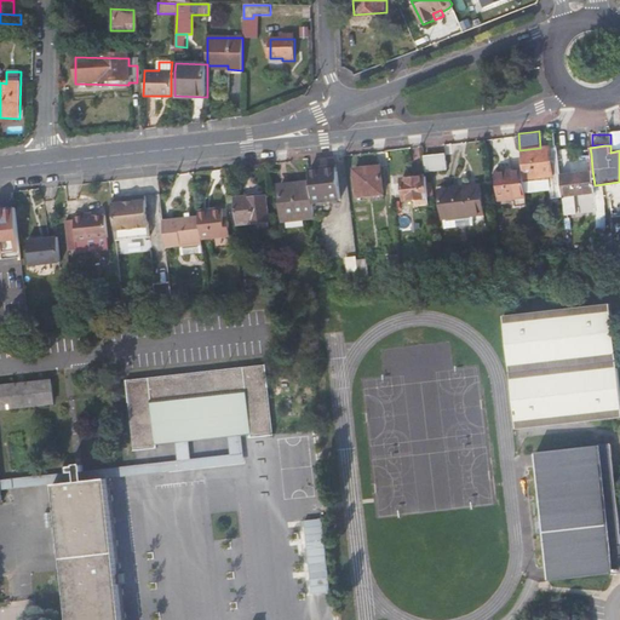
[(552,176),(550,148),(550,147),(540,148),(520,150),(522,164),(523,179),(552,176)]
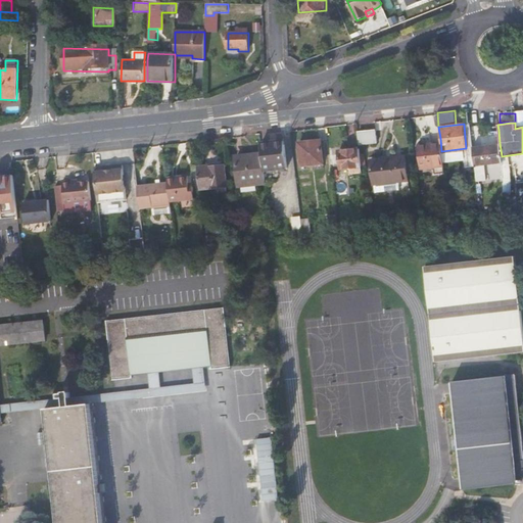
[(469,165),(474,164),(472,146),(470,124),(464,125),(466,148),(469,165)]
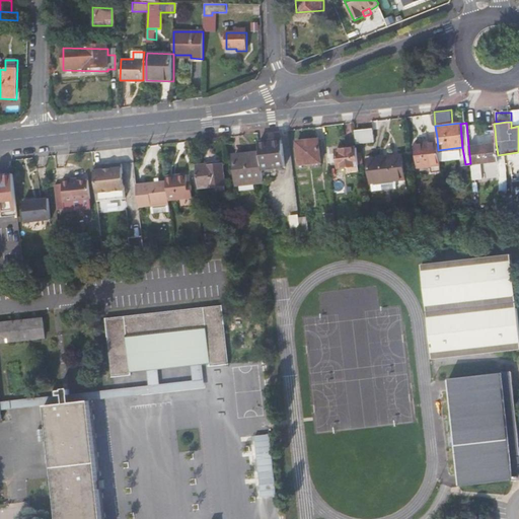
[(355,132),(356,143),(375,140),(373,130),(355,132)]
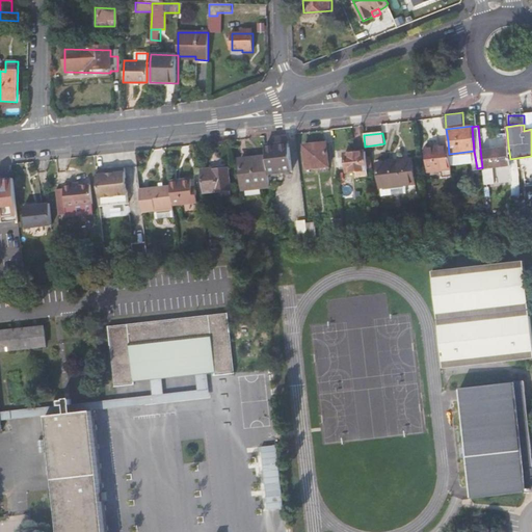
[(449,154),(448,140),(424,142),(427,165),(443,164),(444,170),(451,170),(449,154)]
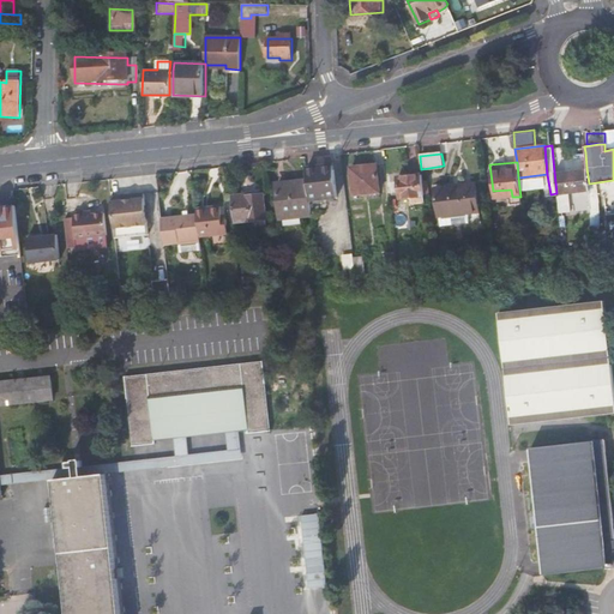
[(349,167),(353,194),(367,193),(368,199),(380,198),(380,191),(377,163),(349,167)]
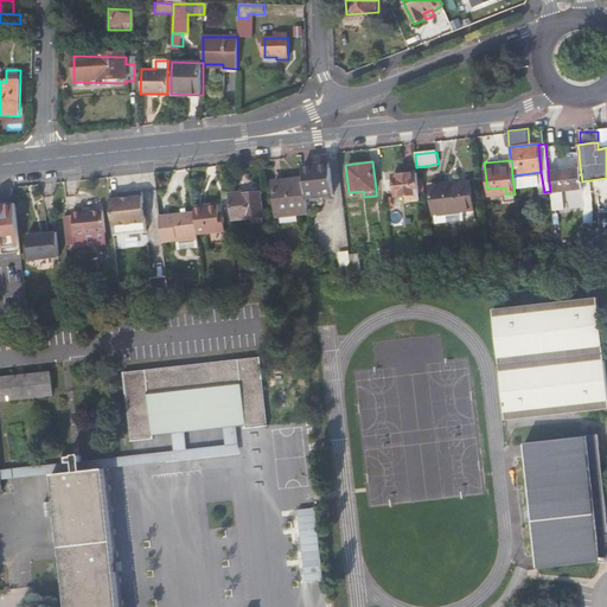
[(305,179),(306,197),(333,195),(330,163),(302,165),(305,179)]
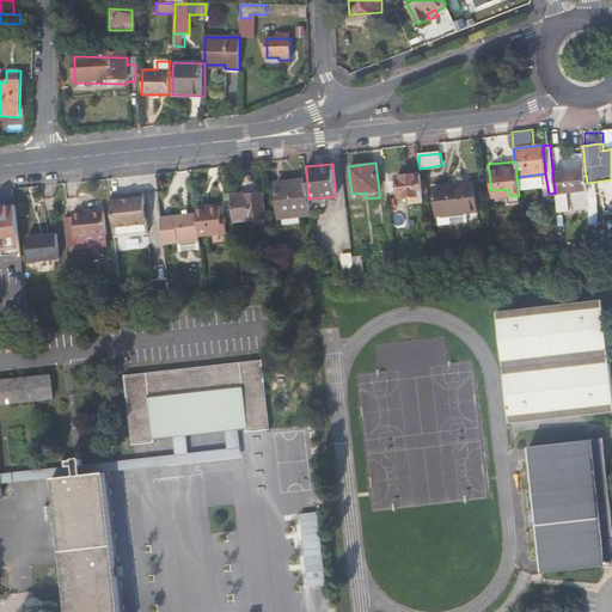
[(585,167),(552,171),(555,193),(555,194),(587,190),(587,183),(585,167)]
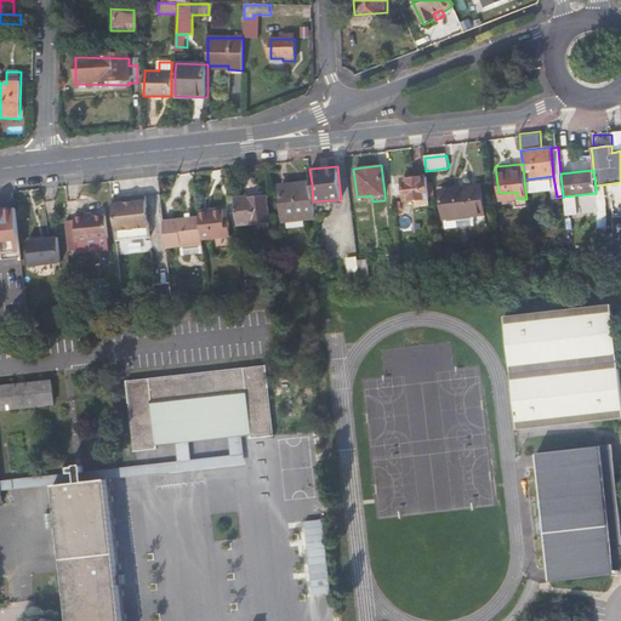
[(429,204),(426,175),(402,180),(404,200),(416,199),(417,206),(429,204)]
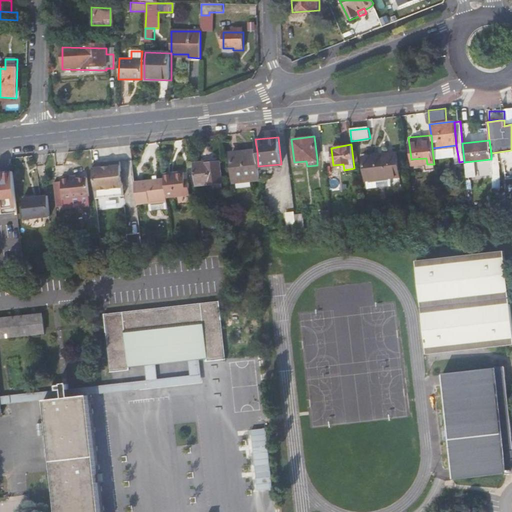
[(258,166),(257,151),(230,153),(233,181),(234,181),(244,179),(252,179),(260,178),(258,166)]
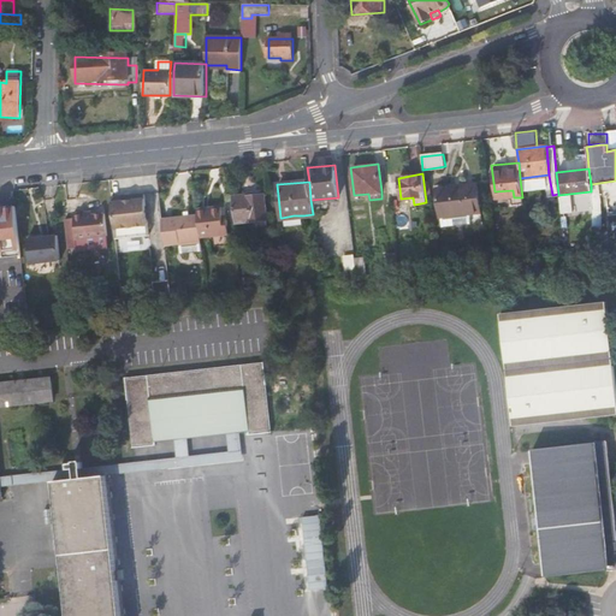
[(473,223),(473,221),(472,212),(481,212),(477,183),(437,188),(440,217),(442,217),(443,227),(473,223)]
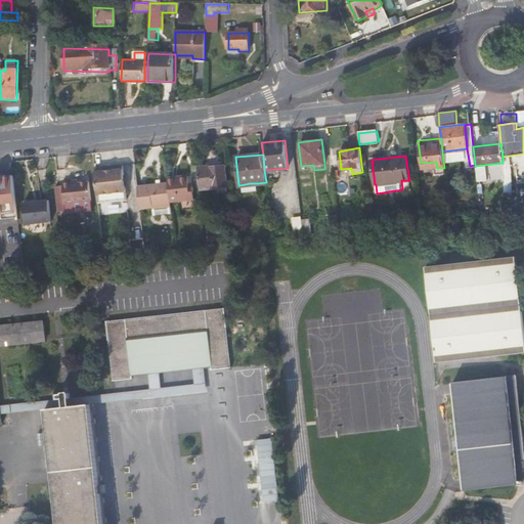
[(197,168),(200,189),(227,186),(225,165),(197,168)]
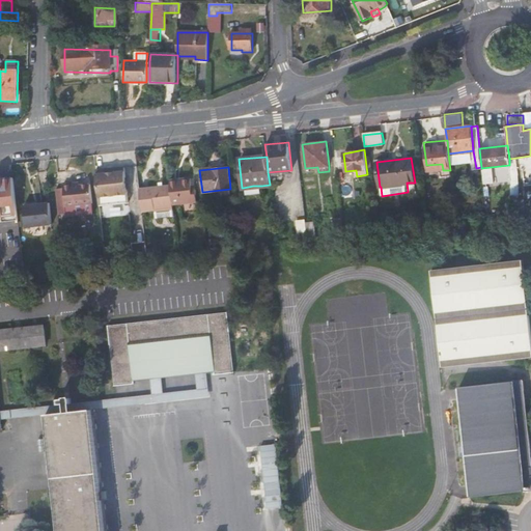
[(124,168),(95,171),(100,206),(128,204),(124,168)]
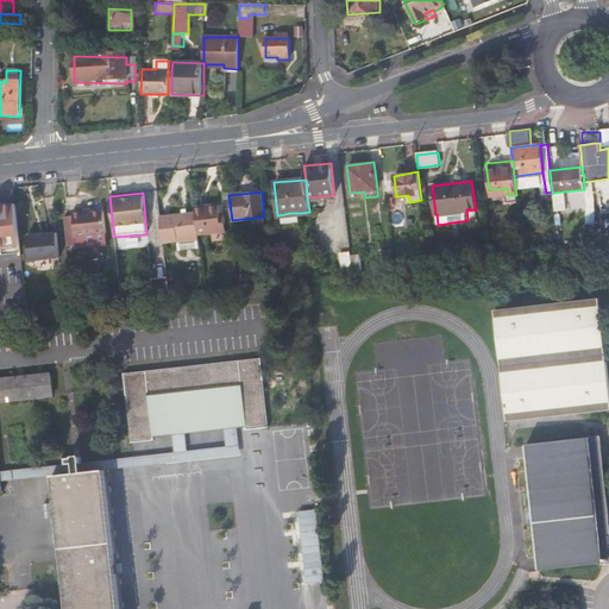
[(16,205),(0,206),(0,249),(20,248),(16,205)]
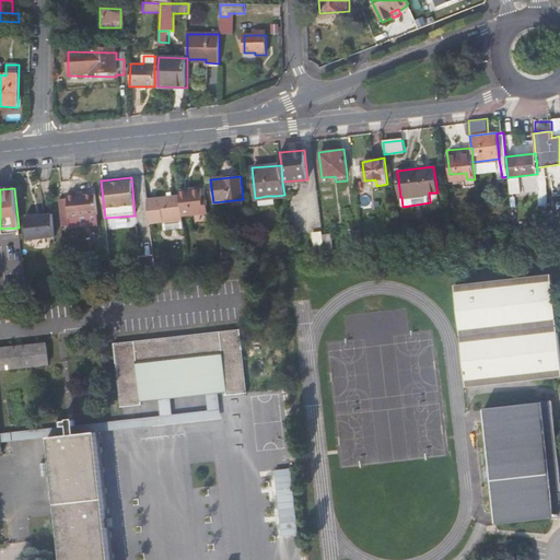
[(179,196),(182,214),(208,212),(206,196),(201,197),(200,188),(179,190),(179,196)]
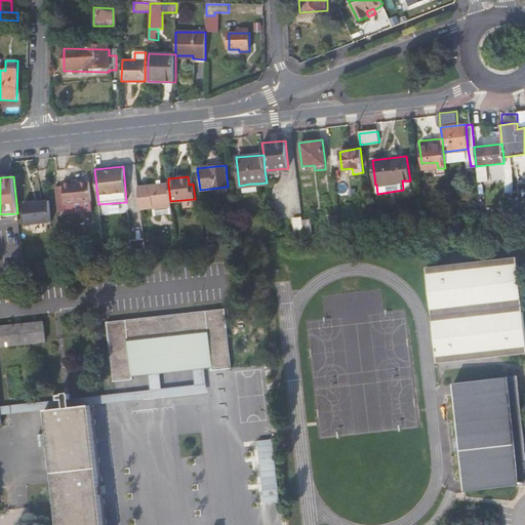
[(170,201),(168,184),(162,185),(161,180),(157,180),(157,185),(137,188),(140,208),(152,206),(154,216),(172,214),(171,206),(170,201)]
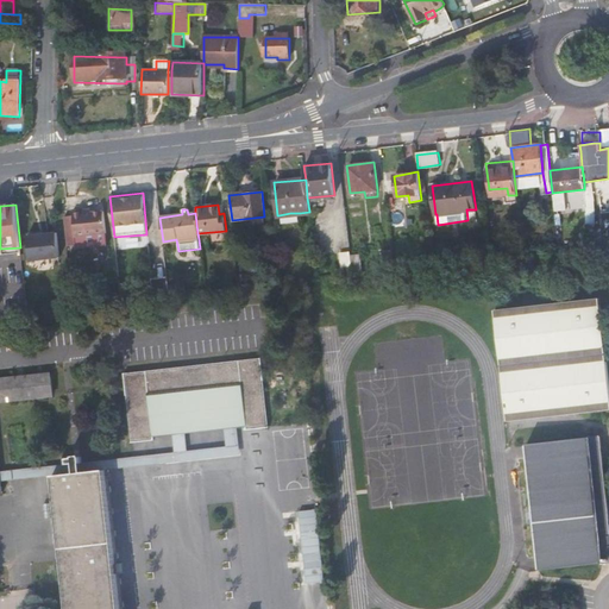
[(83,212),(74,213),(74,217),(64,218),(67,246),(77,245),(76,238),(107,234),(105,212),(90,213),(85,214),(83,212)]
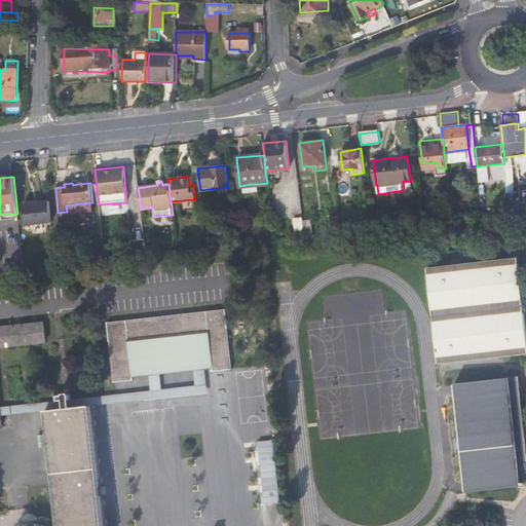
[(251,184),(240,186),(242,193),(259,191),(259,184),(251,184)]
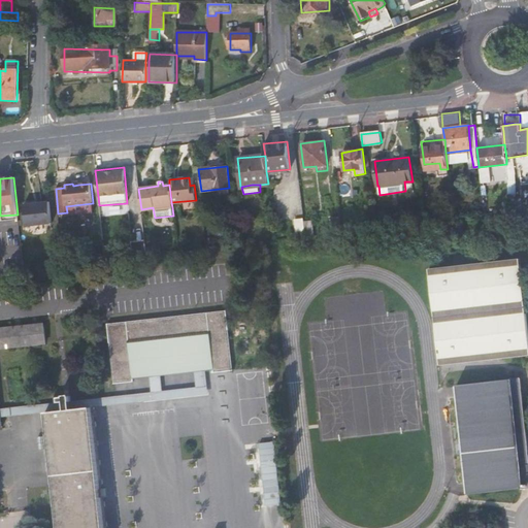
[(47,202),(24,204),(26,225),(50,224),(47,202)]
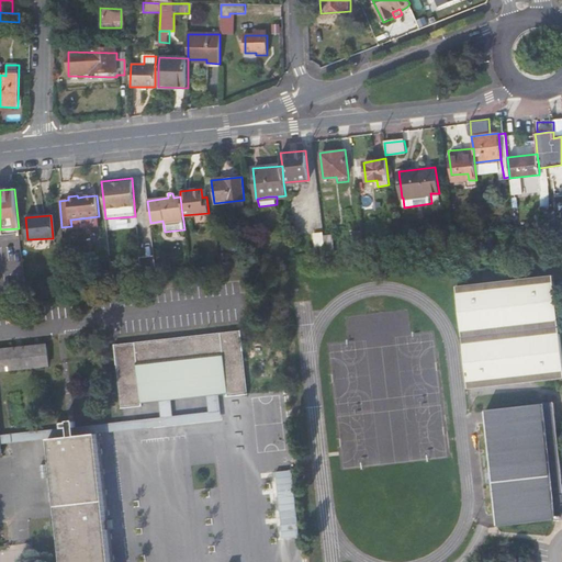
[(363,246),(361,231),(352,232),(355,243),(355,247),(363,246)]
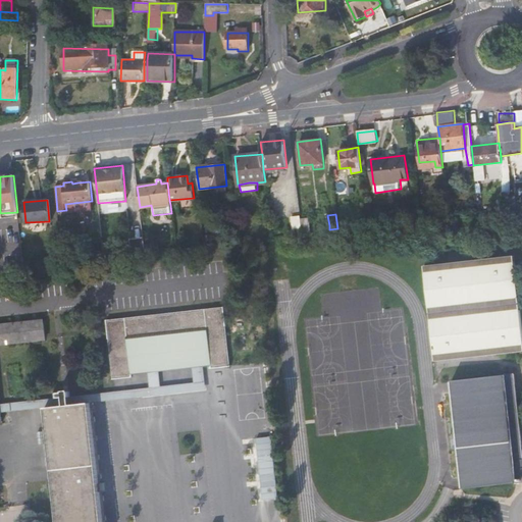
[(300,218),(300,215),(291,217),(294,235),(302,233),(300,218)]
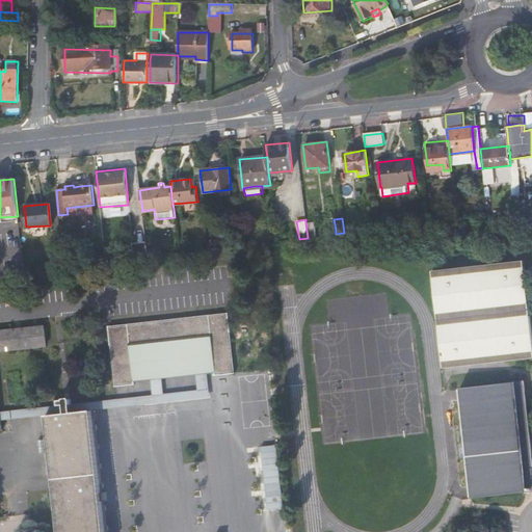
[(336,234),(336,230),(316,232),(315,221),(306,222),(308,238),(336,234)]
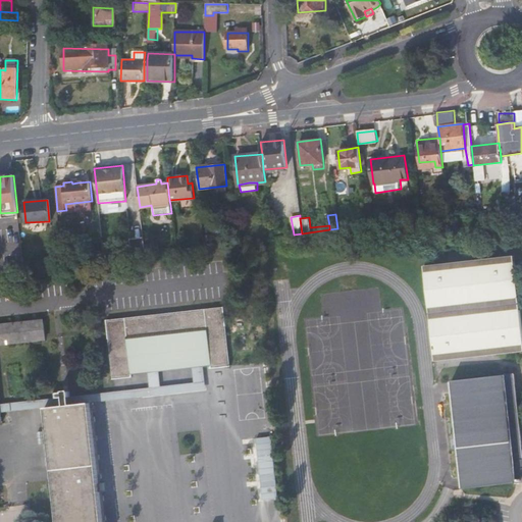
[(143,237),(128,239),(131,254),(144,252),(143,237)]
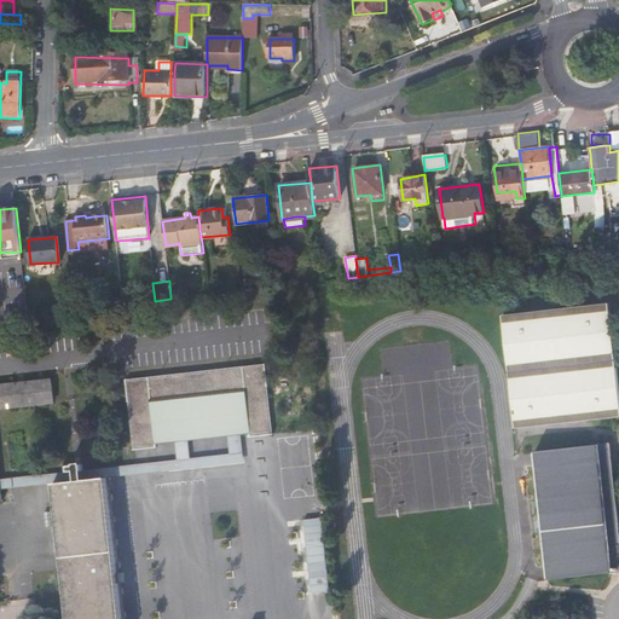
[(180,287),(171,289),(172,299),(181,298),(180,287)]
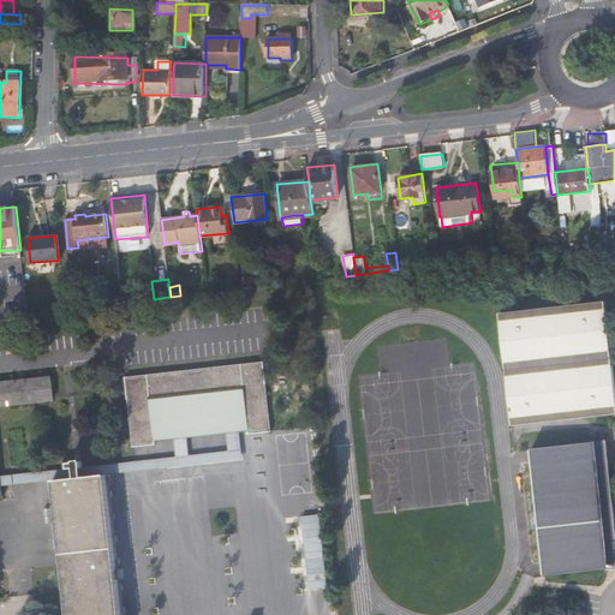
[(614,412),(614,384),(605,302),(547,308),(500,314),(512,425),(614,412)]
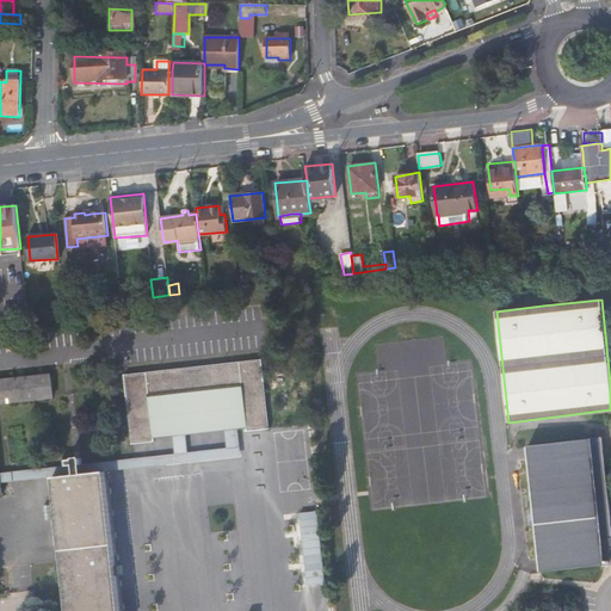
[(244,387),(247,427),(247,431),(271,429),(263,359),(125,375),(133,443),(154,442),(154,438),(149,396),(244,387)]
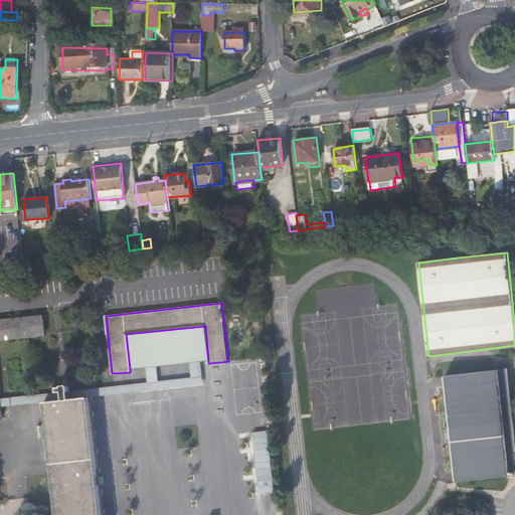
[(0,320),(0,339),(45,334),(42,316),(0,320)]
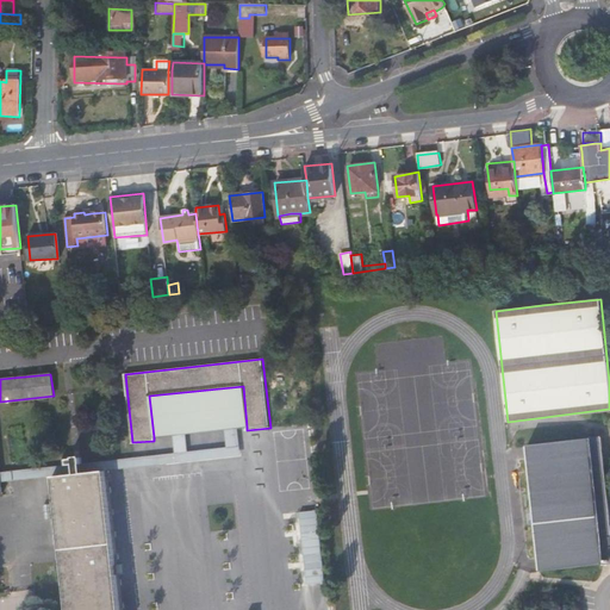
[(225,429),(238,428),(247,427),(243,386),(149,396),(154,437),(173,435),(186,434),(225,429)]
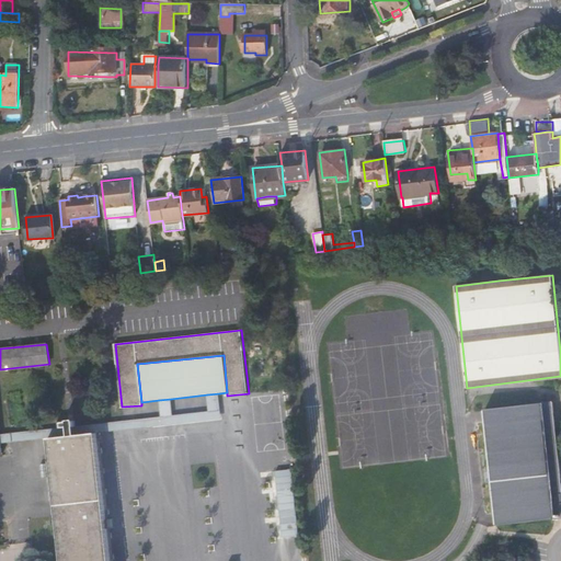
[(173,414),(171,399),(159,400),(161,416),(1,434),(2,444),(49,438),(96,433),(221,419),(219,393),(207,395),(209,411),(173,414)]
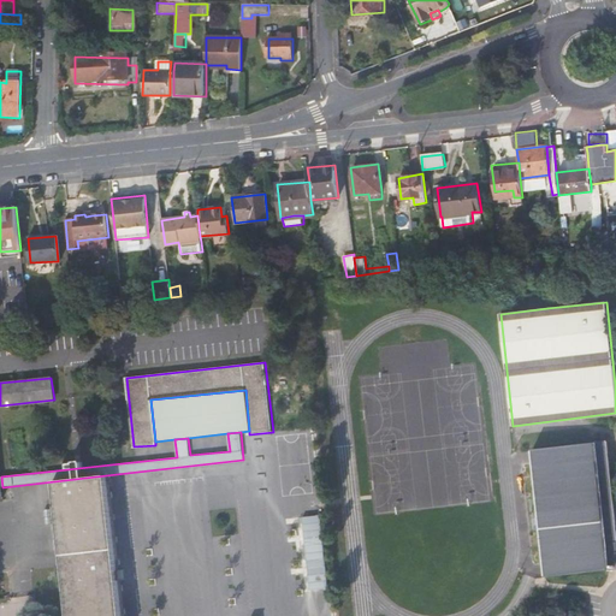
[(533,449),(548,575),(615,568),(615,527),(606,442),(533,449)]
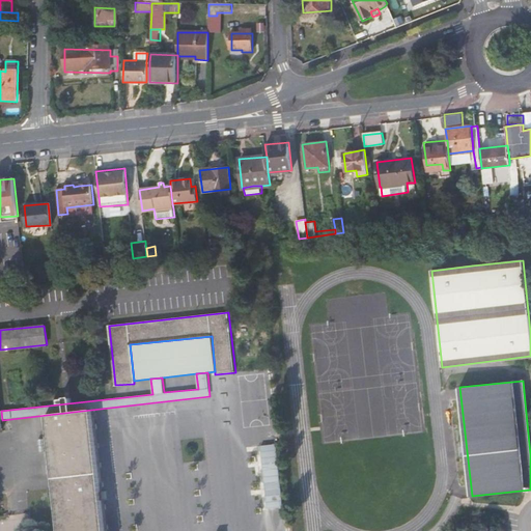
[(105,530),(91,410),(47,415),(59,530),(105,530)]
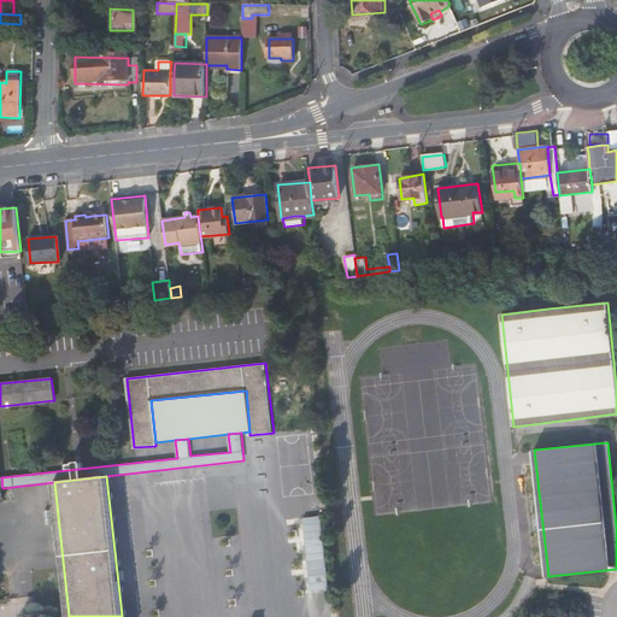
[(325,516),(303,517),(305,591),(327,589),(325,516)]
